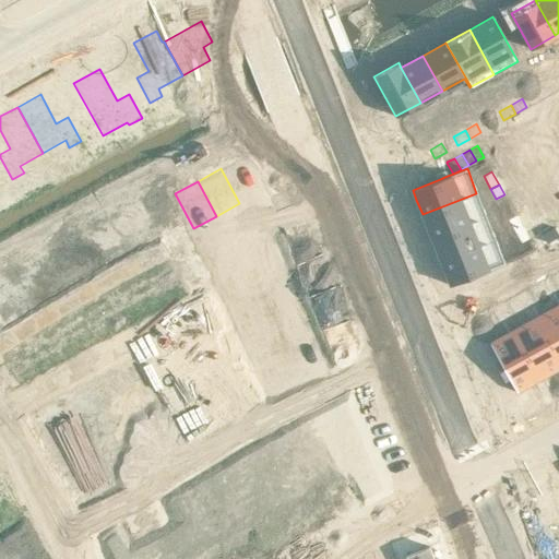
[(175,193),(152,206),(154,211),(174,246),(197,234),(193,228),(175,193)]
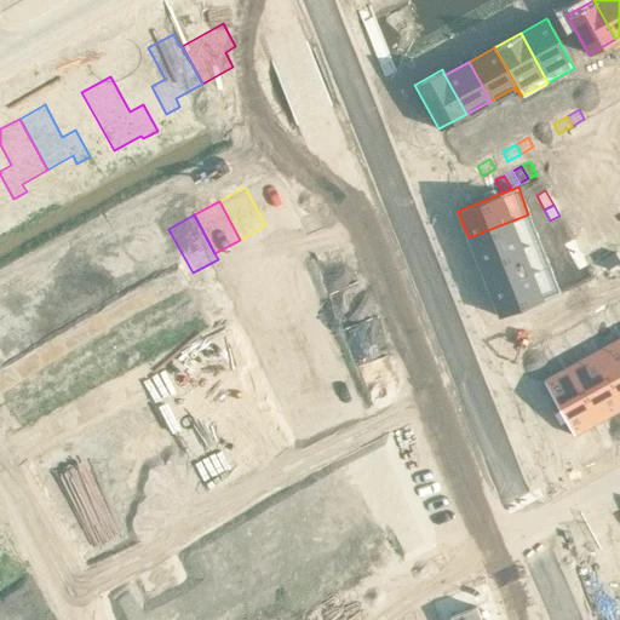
[(528,214),(469,237),(478,263),(539,240),(528,214)]
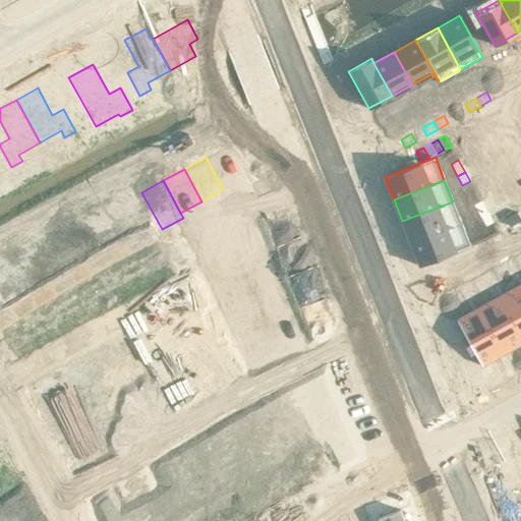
[(143,196),(122,209),(140,241),(162,229),(143,196)]
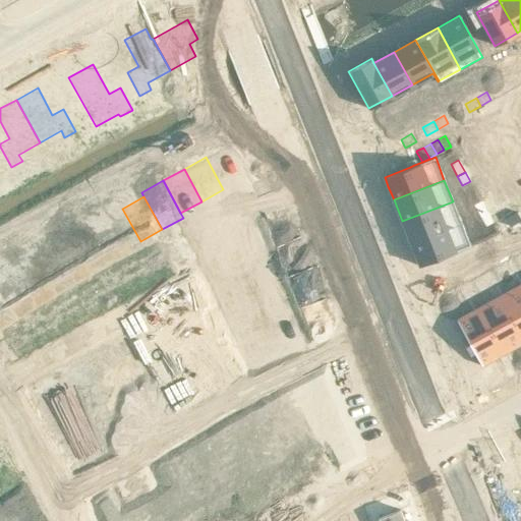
[(480,200),(473,205),(479,217),(487,212),(480,200)]
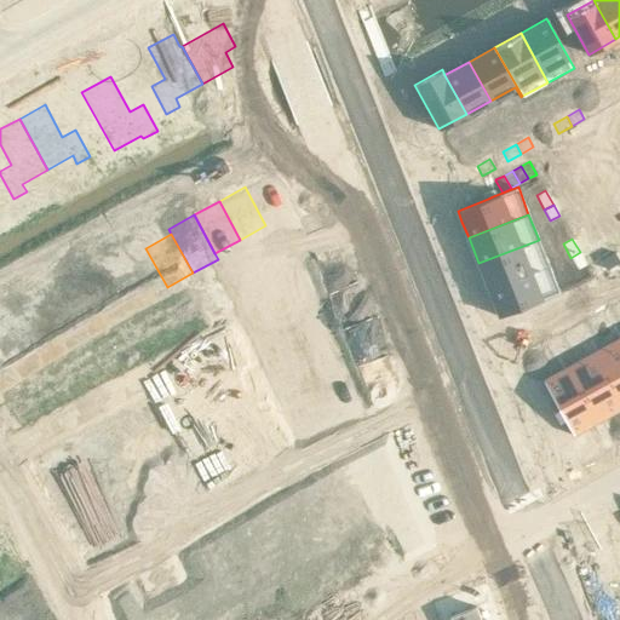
[(539,240),(478,263),(488,290),(549,265),(539,240)]
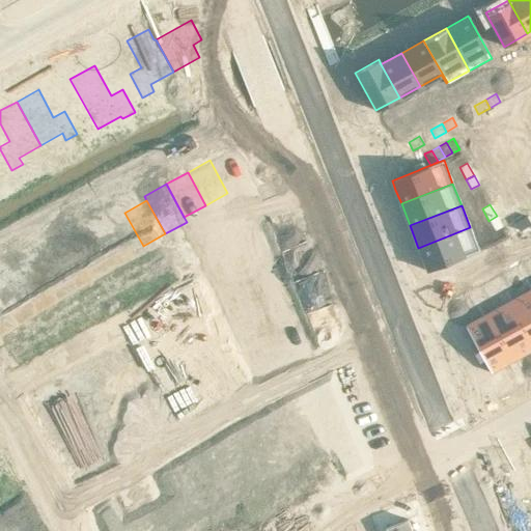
[(124,213),(102,225),(120,258),(143,246),(124,213)]
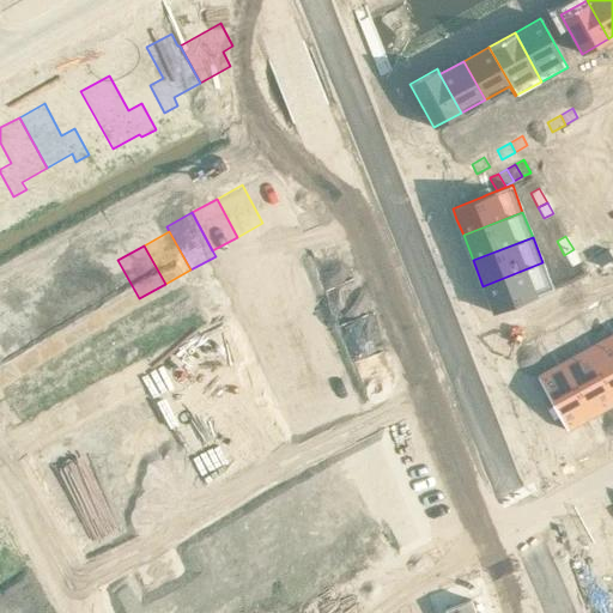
[(574,249),(564,255),(571,267),(580,262),(574,249)]
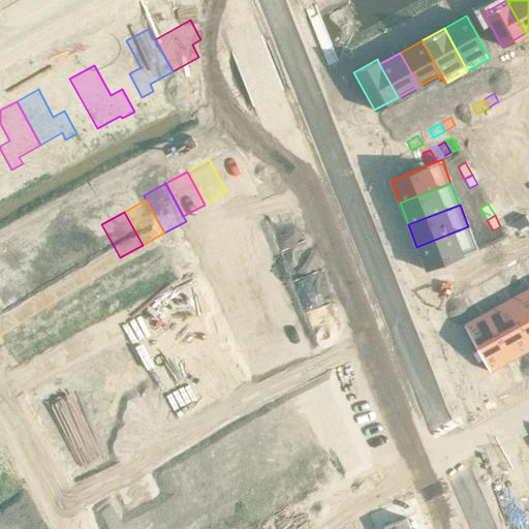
[(257,226),(248,231),(252,239),(261,234),(257,226)]
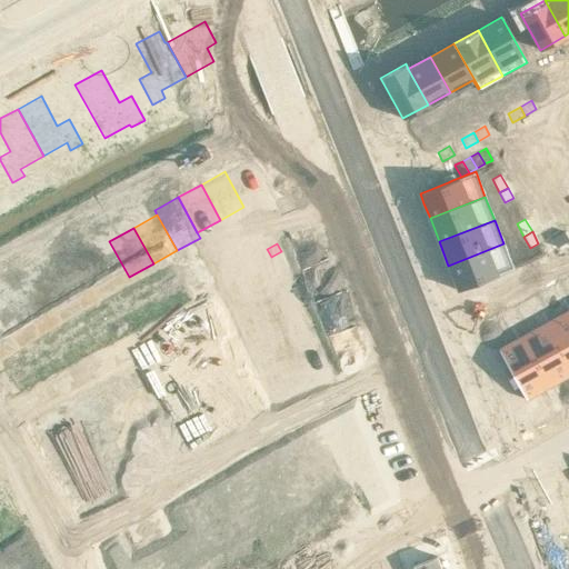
[(503,243),(448,266),(458,290),(513,268),(503,243)]
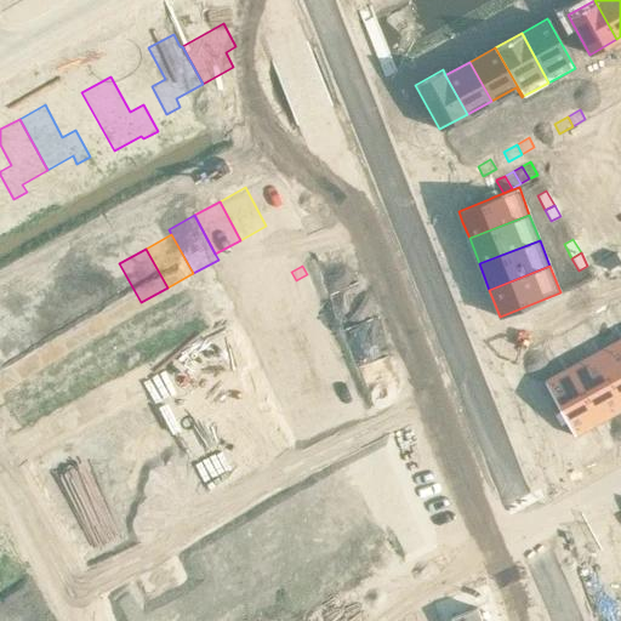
[(277,280),(266,286),(271,295),(281,289),(277,280)]
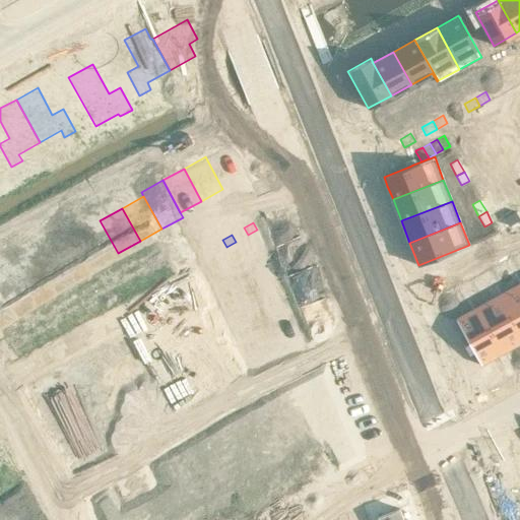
[(222,240),(214,245),(218,252),(226,247),(222,240)]
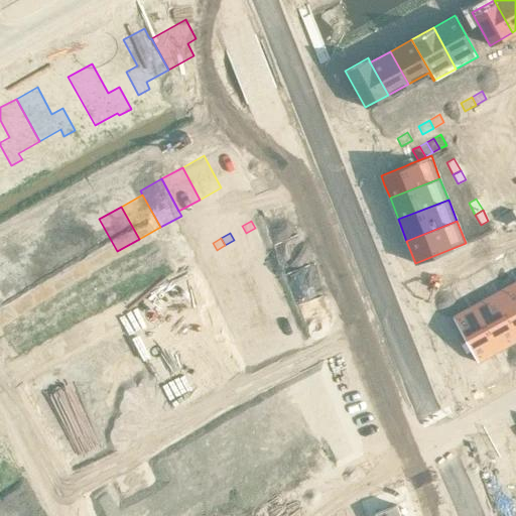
[(39,248),(18,260),(36,292),(57,280),(39,248)]
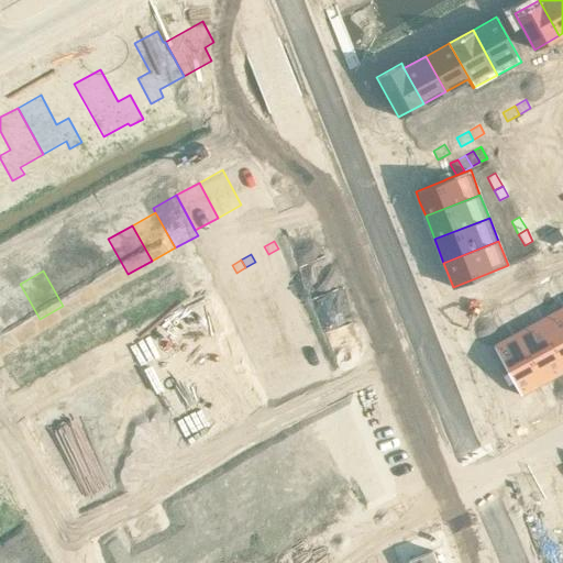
[(205,279),(195,285),(199,293),(209,287),(205,279)]
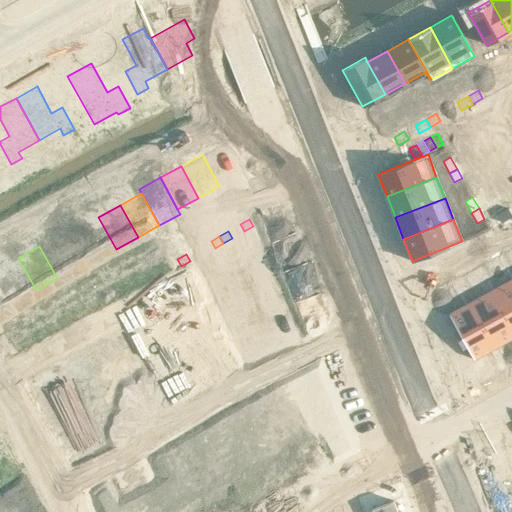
[(18,258),(0,267),(0,273),(15,301),(36,290),(18,258)]
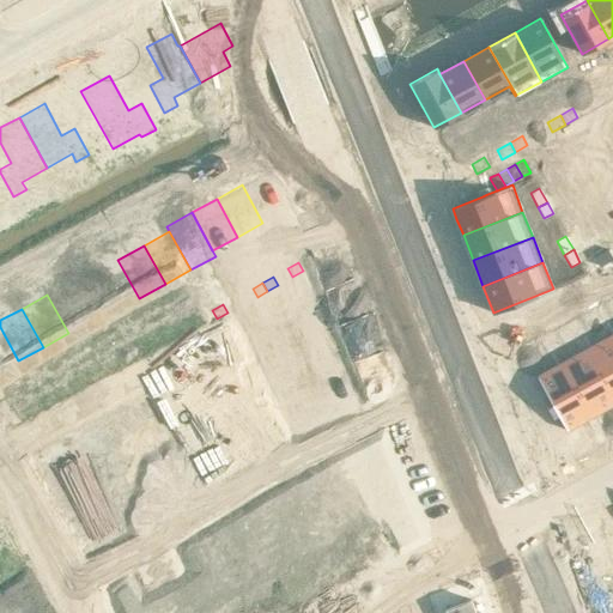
[(212,310),(202,316),(207,325),(217,319),(212,310)]
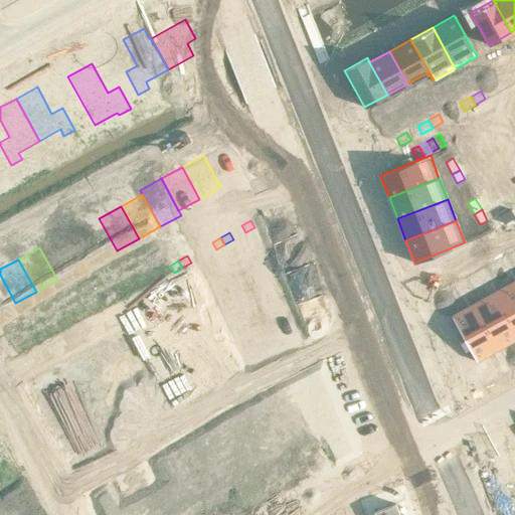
[(0,311),(15,303),(0,275),(0,311)]
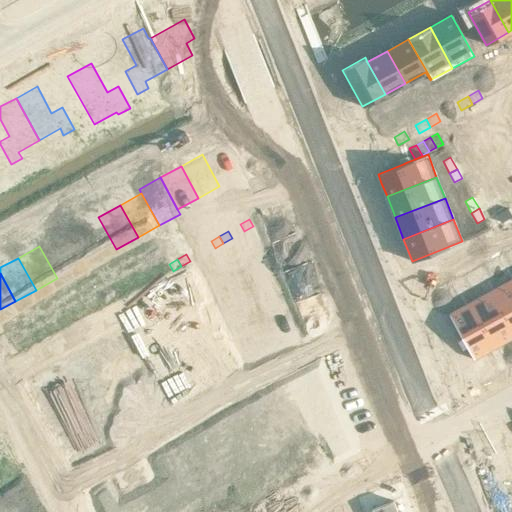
[(204,279),(197,283),(203,294),(210,290),(204,279)]
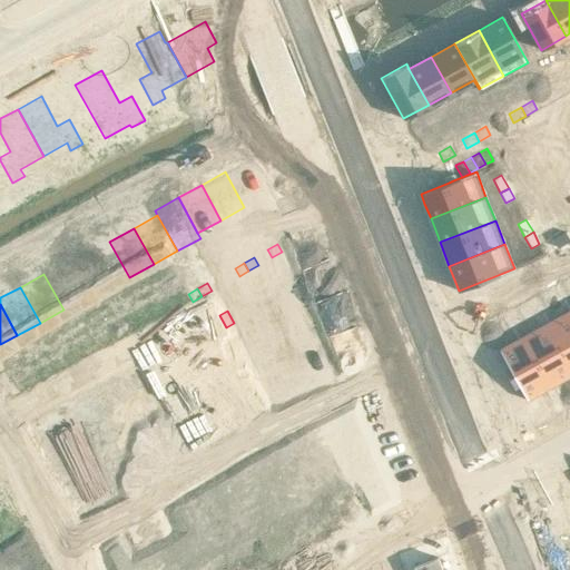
[(569,318),(567,313),(544,325),(558,350),(569,342),(569,318)]
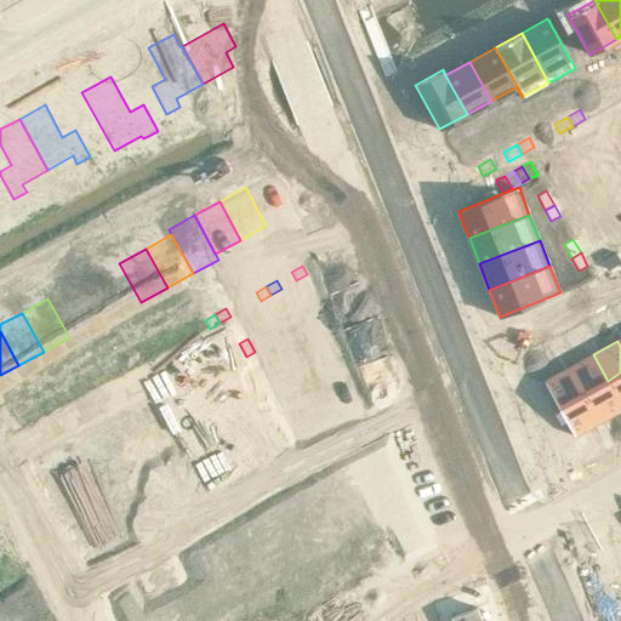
[(165,342),(154,348),(159,357),(170,351),(165,342)]
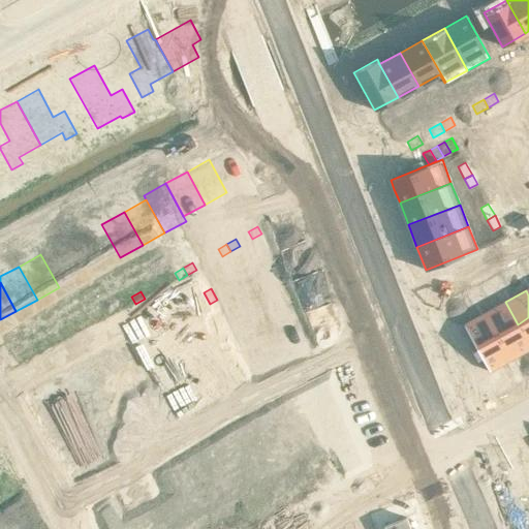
[(131,297),(123,302),(127,309),(135,304),(131,297)]
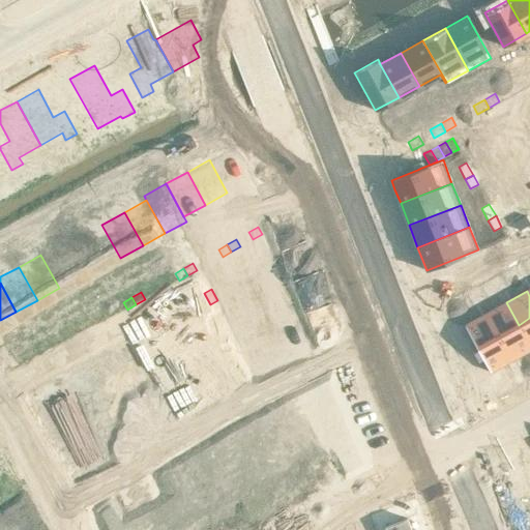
[(217,300),(210,304),(216,315),(224,311),(217,300)]
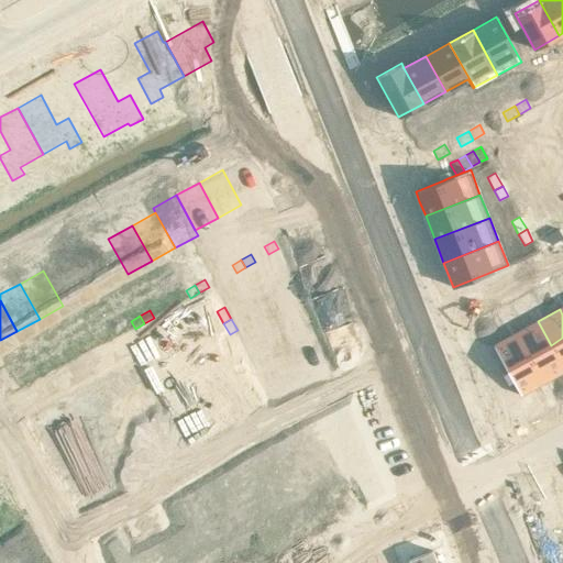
[(538,321),(516,333),(529,357),(551,345),(538,321)]
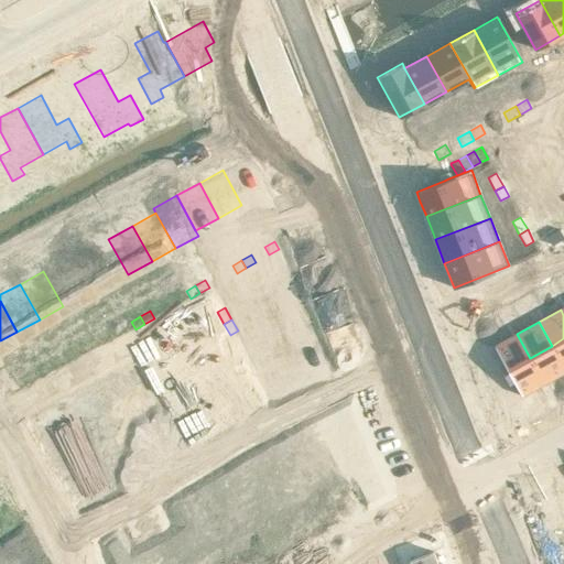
[(517,334),(494,346),(507,371),(530,358),(517,334)]
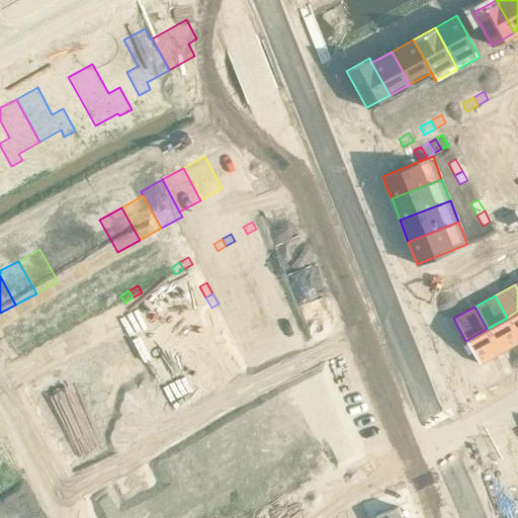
[(517,311),(507,318),(517,337),(517,311)]
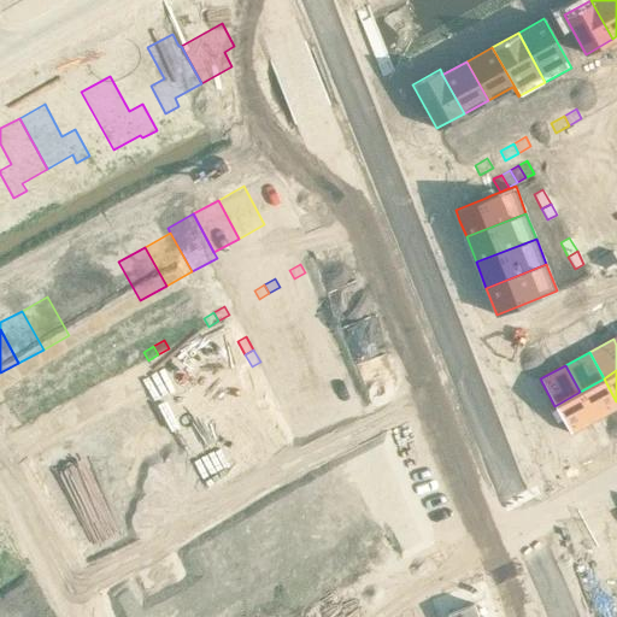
[(104,374),(93,380),(98,387),(109,382),(104,374)]
